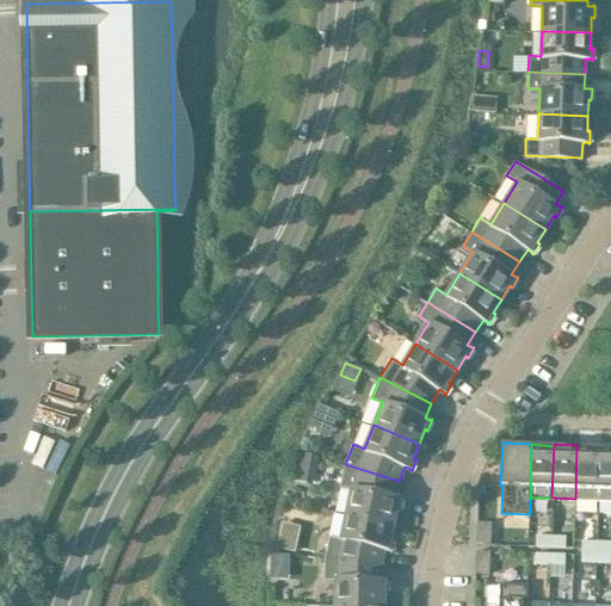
[(598,500),(600,446),(576,445),(575,499),(598,500)]
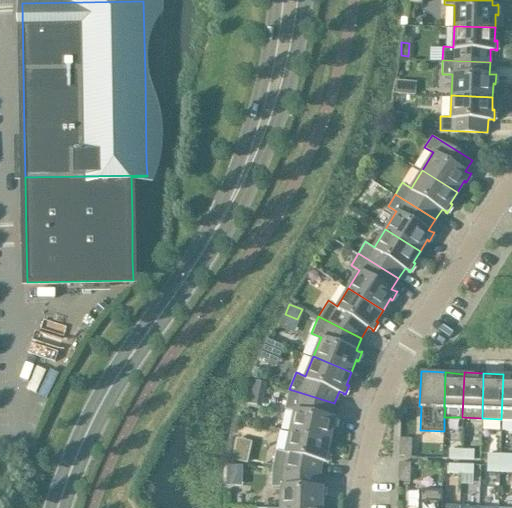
[(511,419),(511,374),(503,374),(501,419),(511,419)]
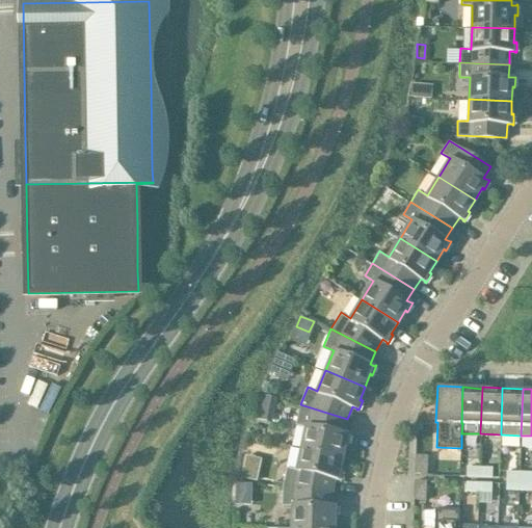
[(344,432),(347,419),(300,404),(296,424),(306,426),(301,447),(343,456),(346,443),(347,443),(347,444),(348,444),(351,433),(350,432),(349,433),(344,432)]
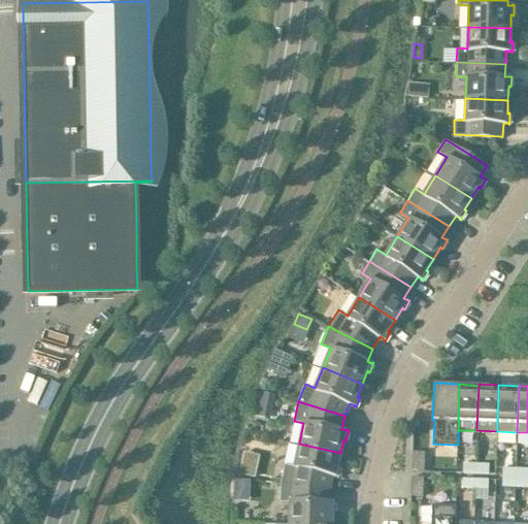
[(338,466),(340,453),(299,444),(295,465),(285,463),(281,482),(329,488),(332,475),(337,476),(337,477),(338,477),(340,466),(339,465),(339,466),(338,466)]
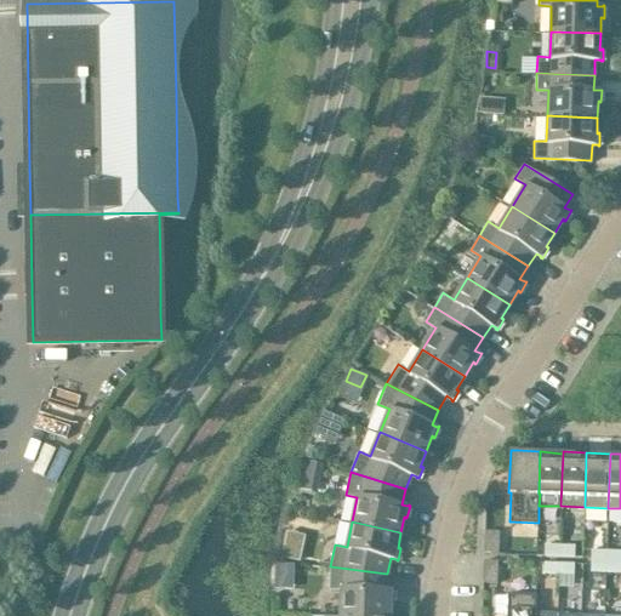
[(499,540),(500,529),(485,529),(484,540),(499,540)]
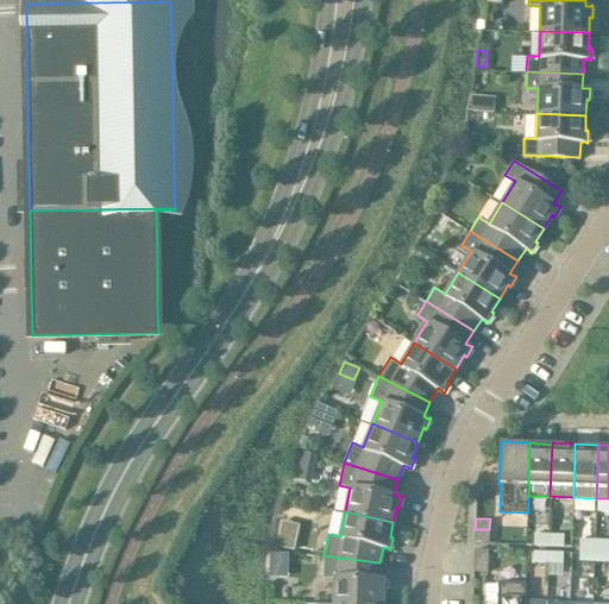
[(489,529),(475,529),(475,540),(489,540),(489,529)]
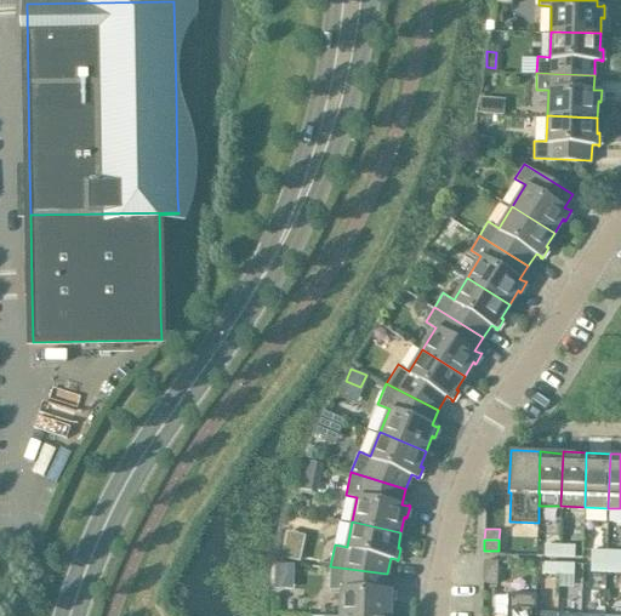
[(559,554),(559,543),(545,542),(545,553),(559,554)]
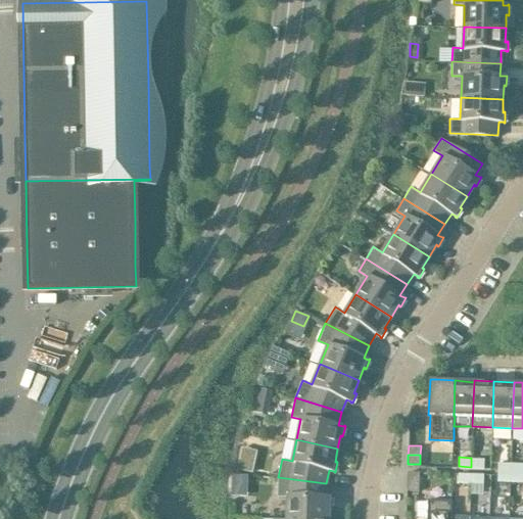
[(471,458),(471,467),(484,467),(484,458),(471,458)]
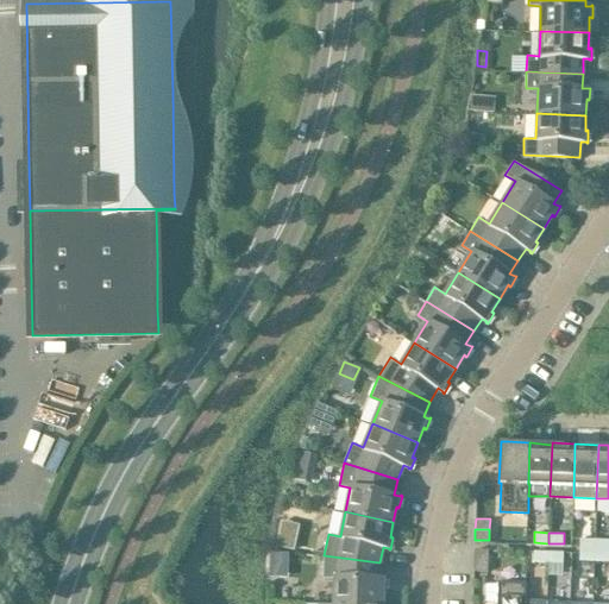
[(594,548),(595,538),(579,538),(579,548),(594,548)]
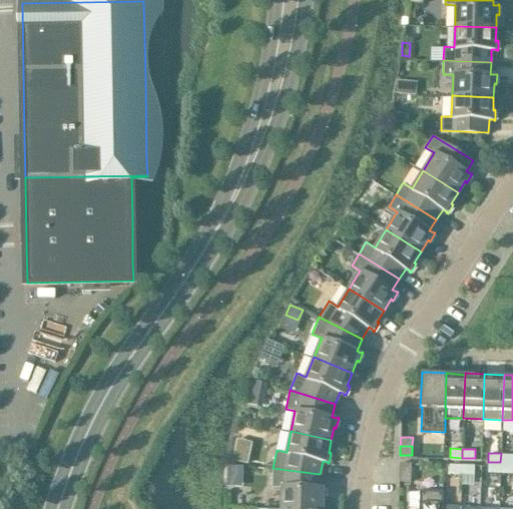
[(500,462),(512,463),(512,454),(512,453),(501,453),(500,462)]
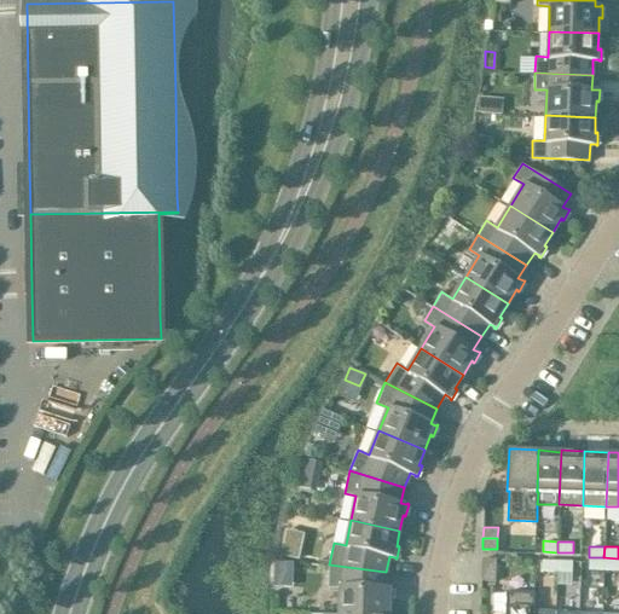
[(496,568),(497,557),(482,556),(481,567),(496,568)]
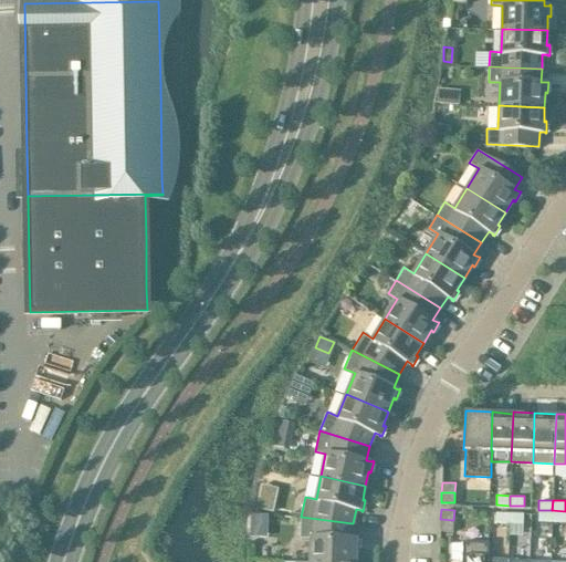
[(552,520),(552,510),(538,510),(537,519),(552,520)]
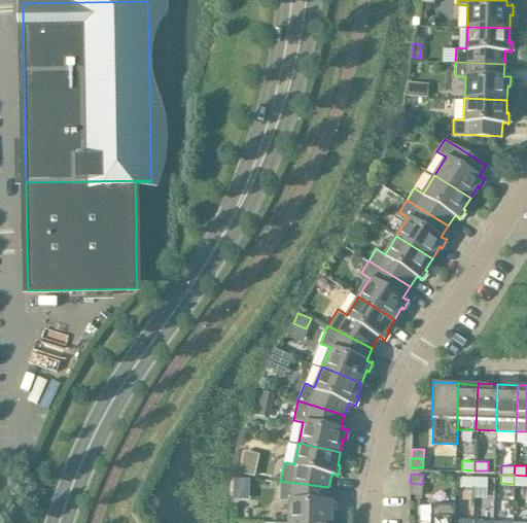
[(526,484),(526,476),(514,475),(514,484),(526,484)]
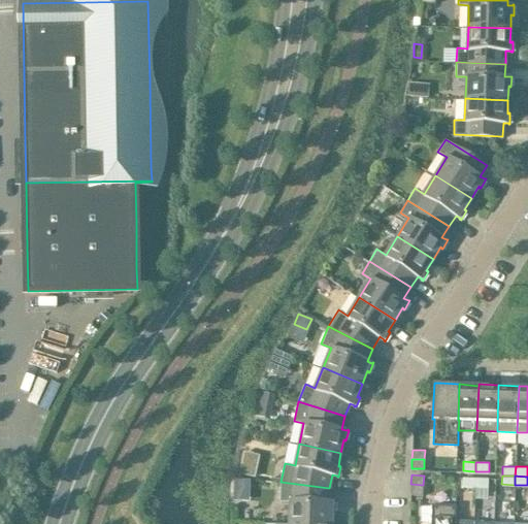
[(474,486),(475,478),(463,477),(462,486),(474,486)]
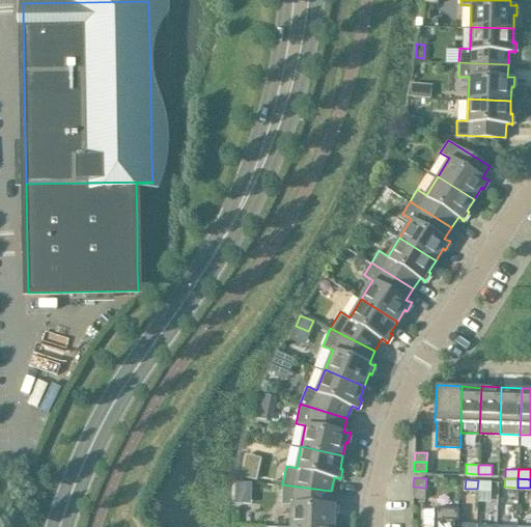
[(478,480),(477,489),(491,490),(491,480),(478,480)]
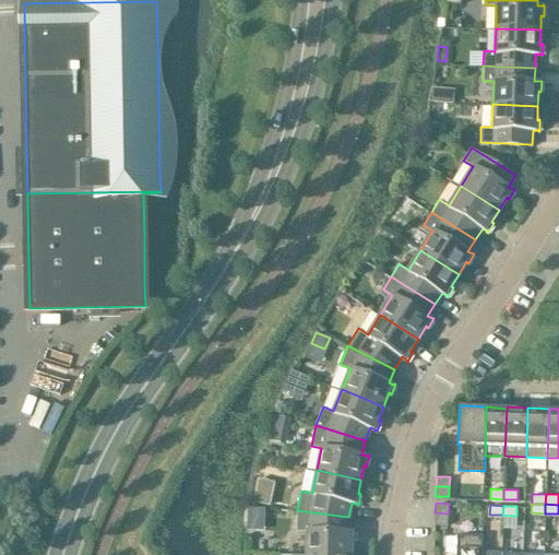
[(348,531),(348,517),(297,510),(296,531),(307,531),(306,554),(342,554),(351,554),(352,541),(353,541),(353,542),(355,542),(355,530),(354,530),(354,531),(348,531)]
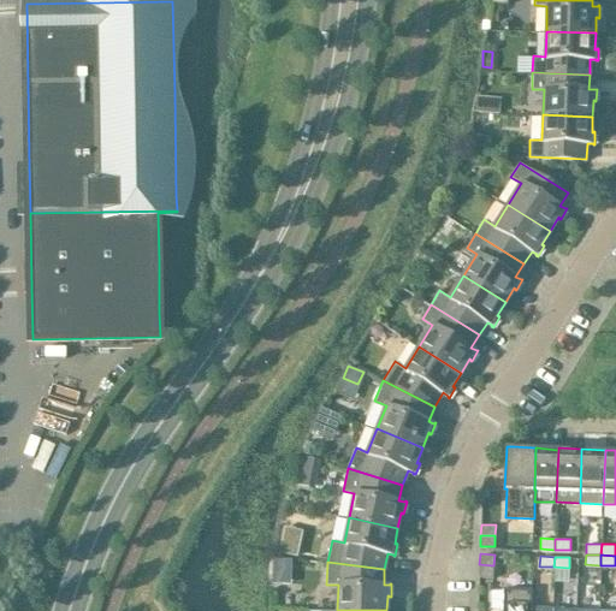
[(479,564),(479,575),(493,576),(493,565),(479,564)]
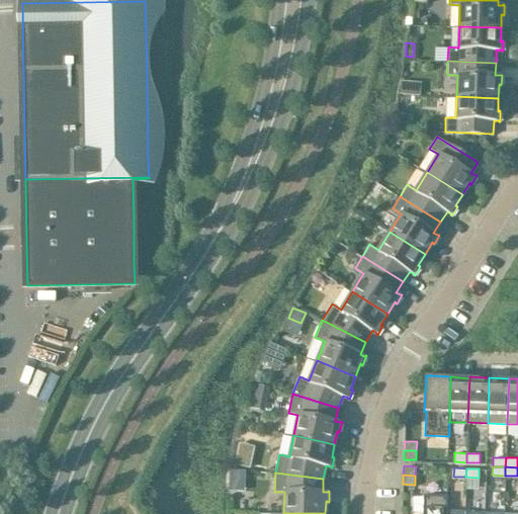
[(447,495),(423,494),(422,513),(446,513),(446,510),(447,495)]
